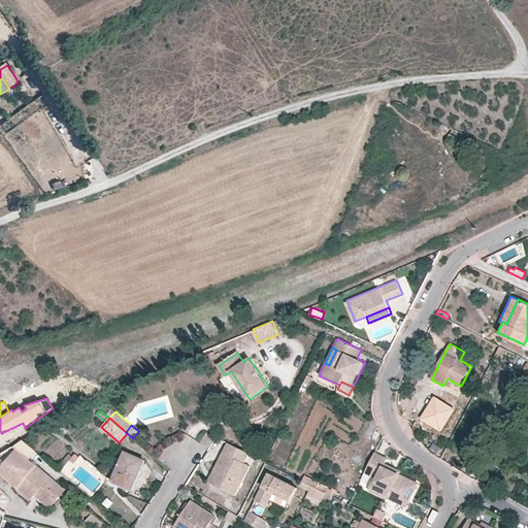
[(200,440),(208,447),(215,438),(206,431),(200,440)]
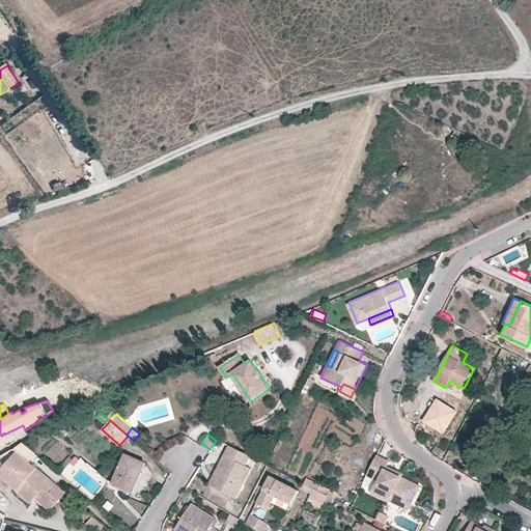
[(230,446),(230,447),(251,457),(251,455),(230,446)]
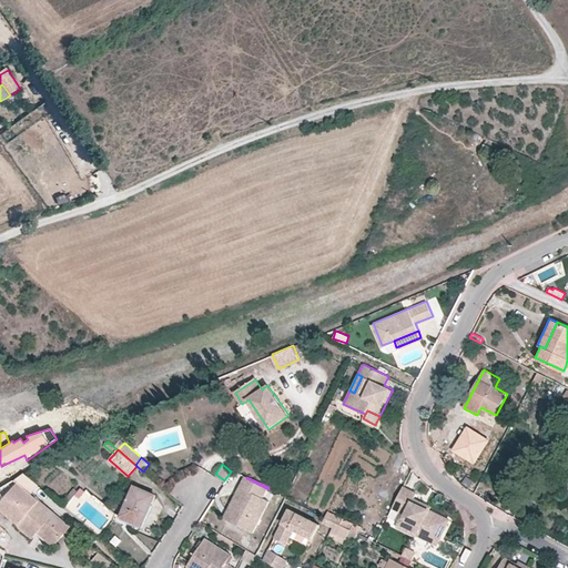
[(269,489),(246,478),(230,511),(234,514),(230,523),(247,530),(255,517),(262,520),(271,503),(264,498),(269,489)]
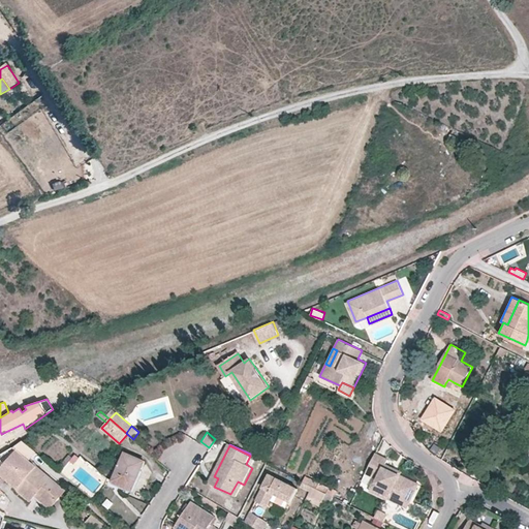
[(0,472),(19,489),(38,467),(17,448),(0,467),(0,472)]
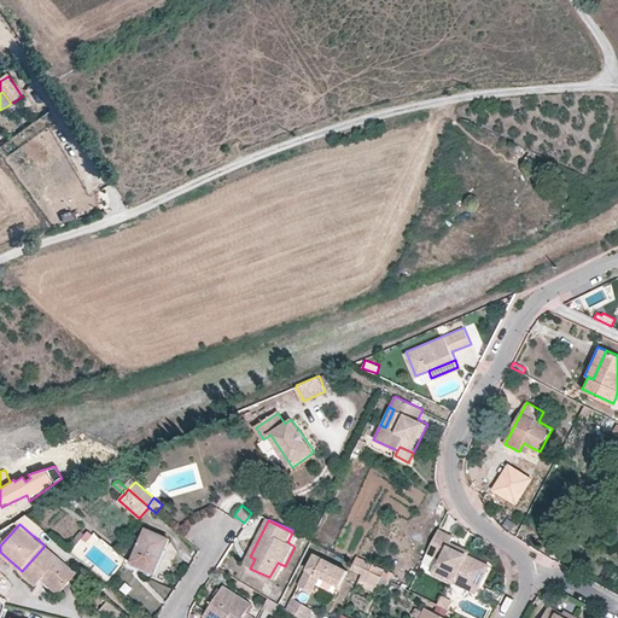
[(133,561),(156,571),(170,538),(147,529),(133,561)]
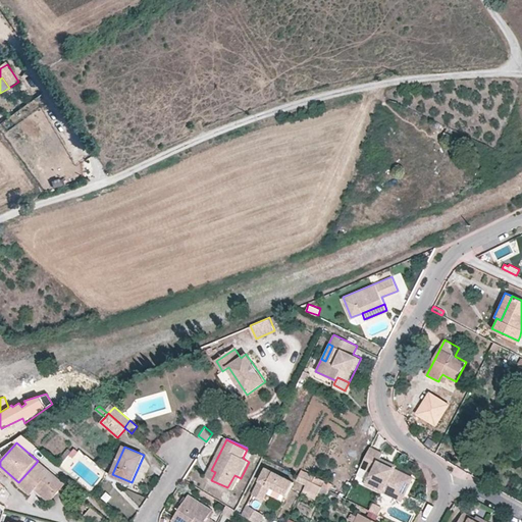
[(61,457),(65,461),(70,455),(73,458),(79,452),(74,449),(72,451),(69,448),(61,457)]
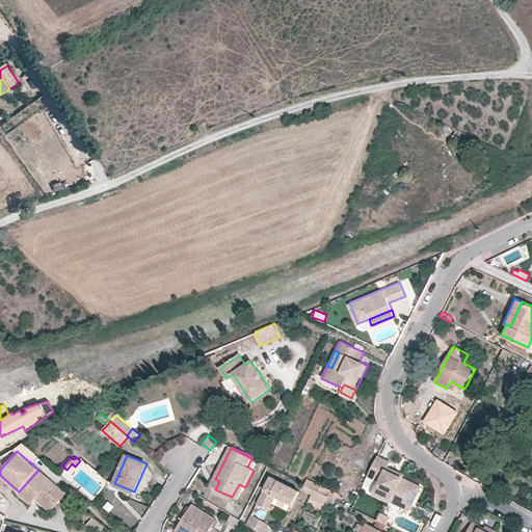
[(390,463),(377,457),(367,477),(380,483),(379,485),(377,484),(372,495),(390,503),(391,502),(400,506),(404,498),(415,502),(421,488),(401,478),(399,481),(392,477),(393,474),(386,471),(388,467),(390,463)]
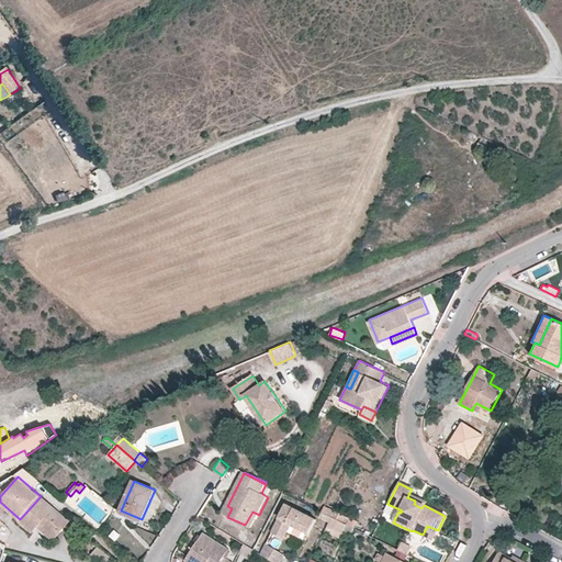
[(425,502),(409,493),(407,497),(415,501),(414,504),(422,508),(424,505),(425,502)]
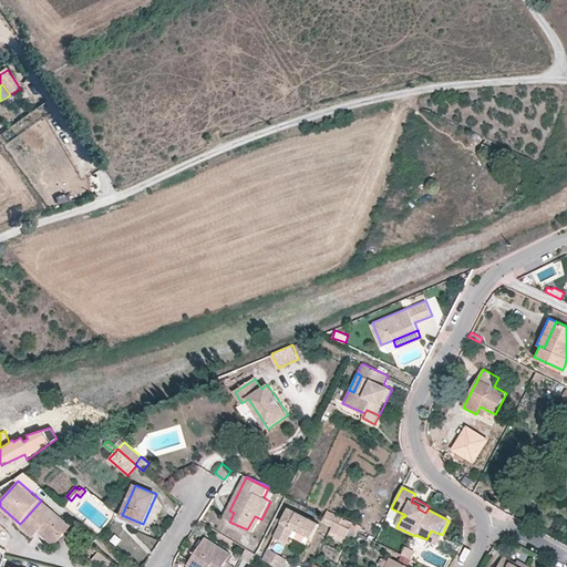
[(33,536),(39,529),(41,527),(57,542),(70,526),(41,501),(20,524),(33,536)]
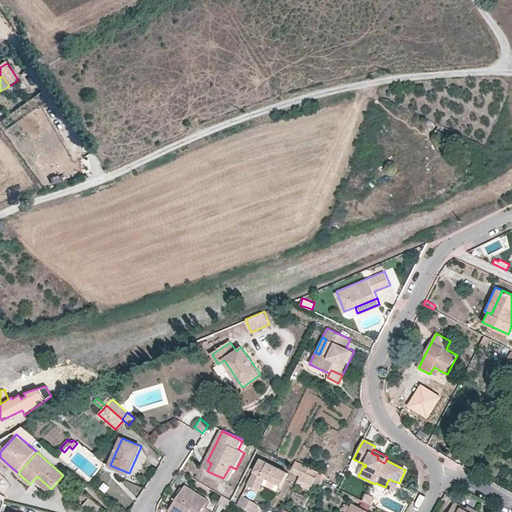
[(265,477),(281,485),(288,472),(261,459),(248,484),(259,490),(265,477)]
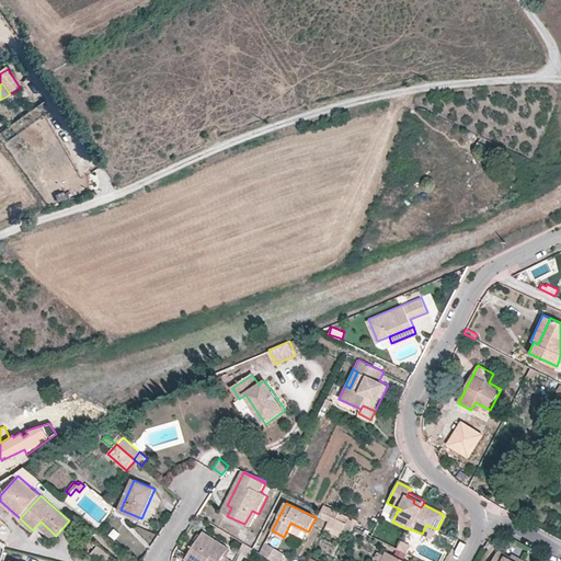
[(252,527),(259,514),(252,511),(244,524),(252,527)]
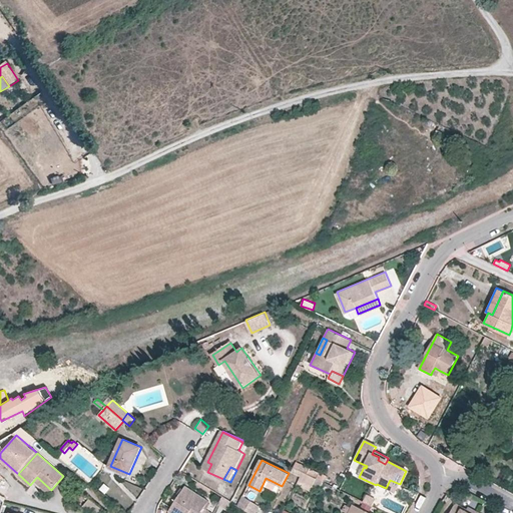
[(304,472),(294,467),(292,472),(301,476),(304,472)]
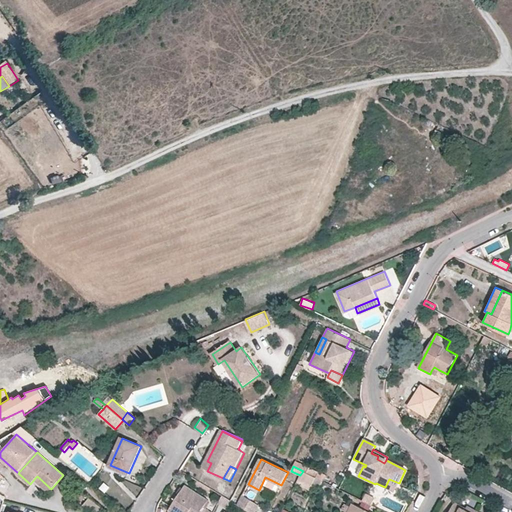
[(303,471),(300,475),(299,479),(311,485),(313,483),(315,477),(303,471)]
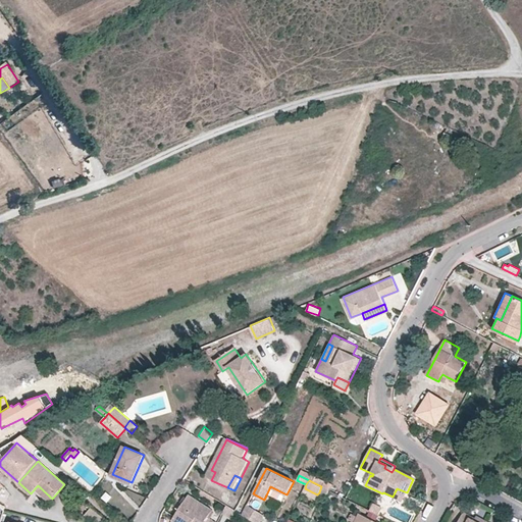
[(38,485),(36,487),(50,501),(52,499),(38,485)]
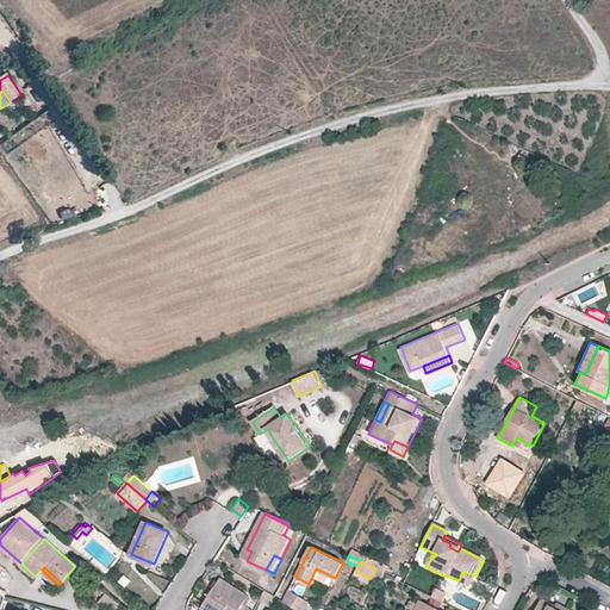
[(386,573),(375,568),(373,576),(384,580),(386,573)]
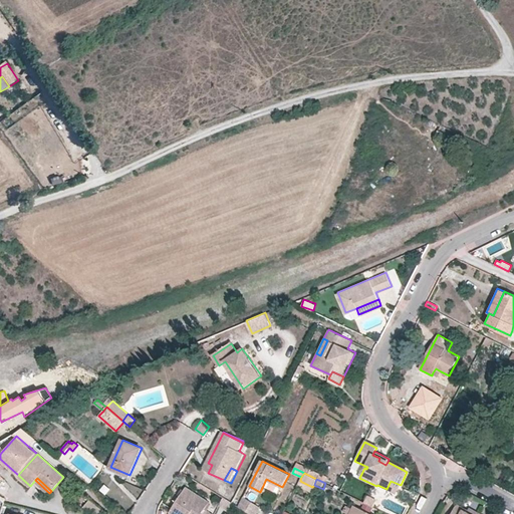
[(391,481),(387,489),(396,494),(401,485),(391,481)]
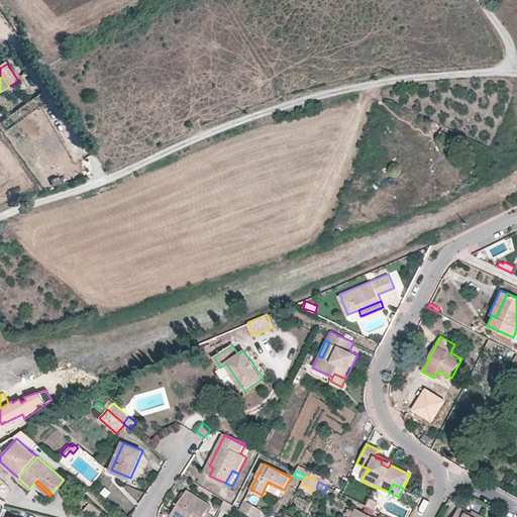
[(209,506),(185,494),(172,516),(214,516),(206,513),(209,506)]
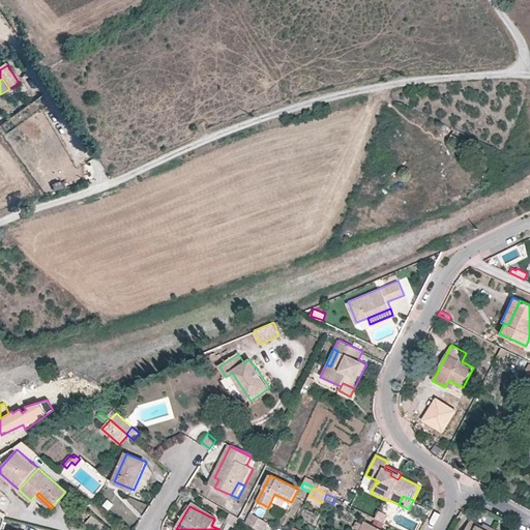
[(252,512),(246,523),(258,529),(263,529),(268,523),(252,512)]
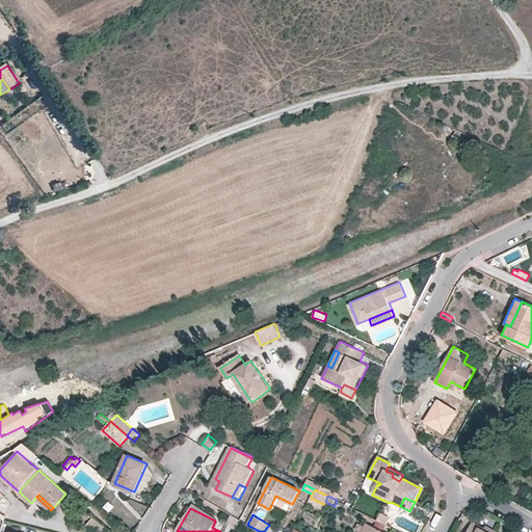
[(499,531),(497,531),(496,531),(491,531),(484,528),(473,522),(468,531),(499,531)]
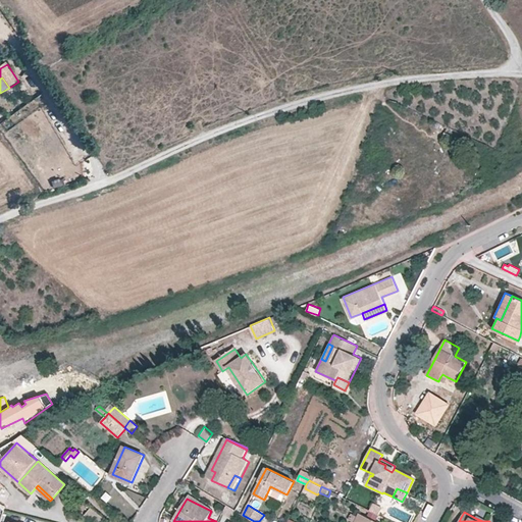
[(377,521),(360,513),(355,521),(377,521)]
